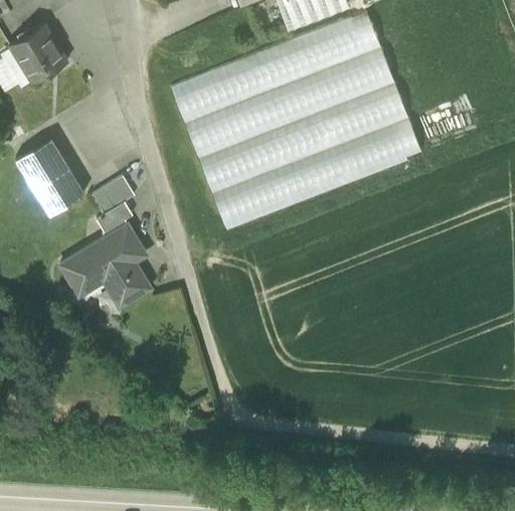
[(344,0),(274,0),(287,32),(348,8),(344,0)]
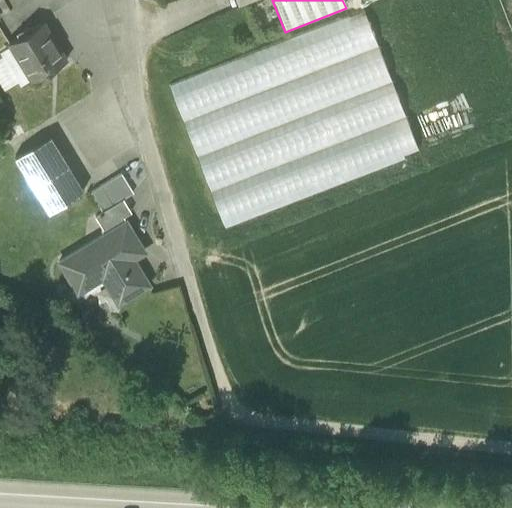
[(372,14),(170,82),(220,228),(425,158),(412,119),(408,120),(372,14)]
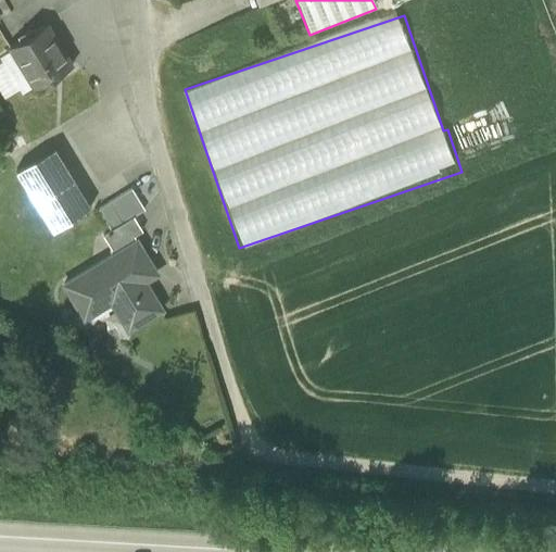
[(46,28),(14,48),(28,72),(24,75),(35,91),(72,70),(46,28)]
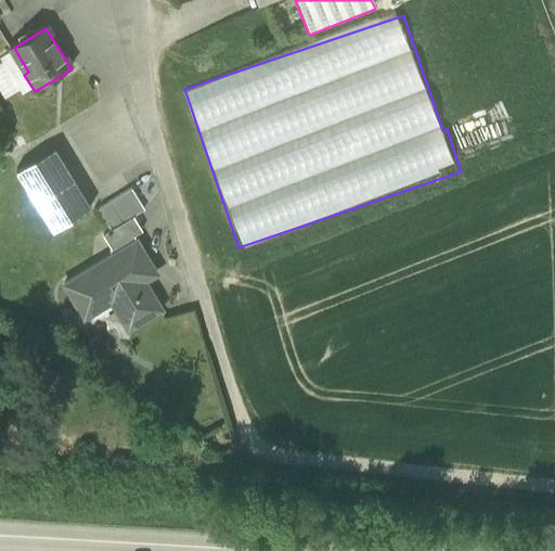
[(90,212),(53,152),(16,175),(52,233),(90,212)]
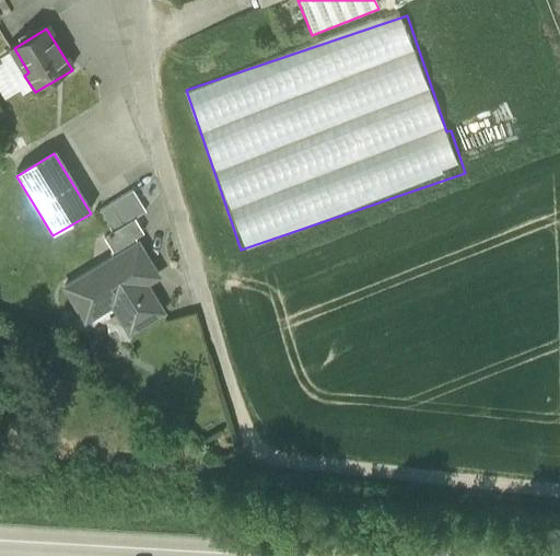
[(132,194),(111,208),(123,229),(135,222),(146,216),(132,194)]
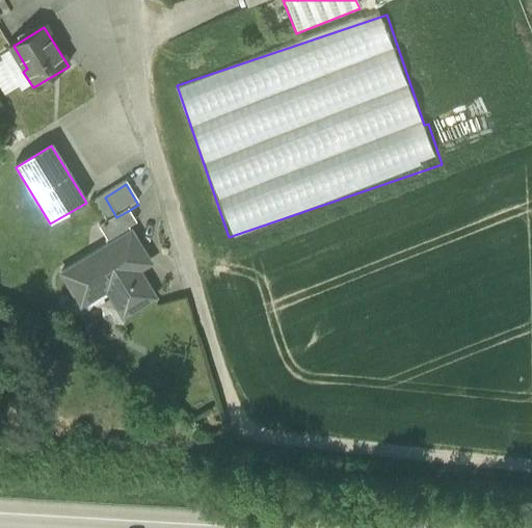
[(105,198),(104,198),(94,204),(106,223),(116,217),(105,198)]
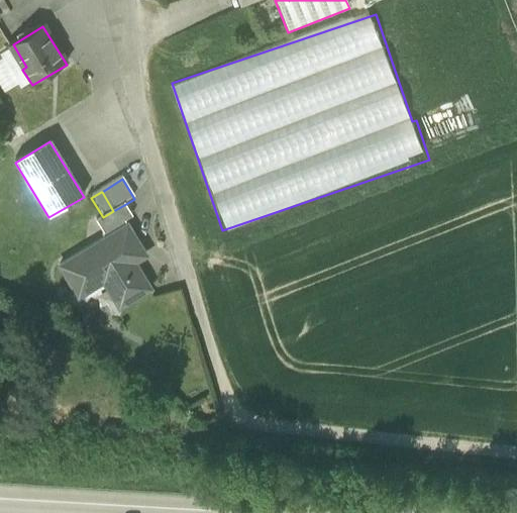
[(113,211),(103,217),(95,222),(104,235),(132,218),(124,205),(113,211)]
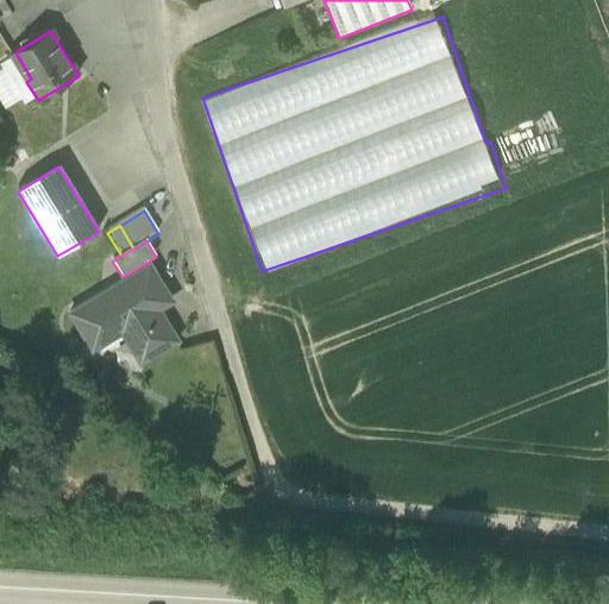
[(150,268),(69,316),(85,343),(114,325),(140,366),(177,344),(151,301),(164,293),(150,268)]
